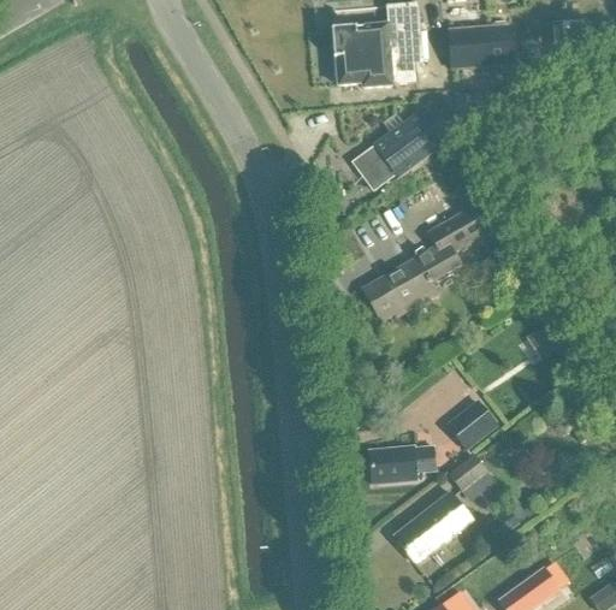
[(418,0),(386,3),(347,6),(347,13),(333,15),(335,27),(332,27),(335,55),(336,55),(338,83),(362,81),(363,86),(392,83),(392,82),(415,80),(414,57),(422,57),(418,0)]
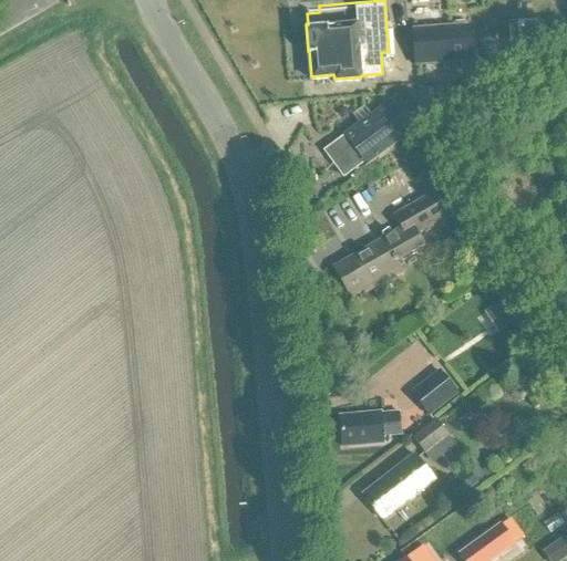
[(470,20),(412,26),(415,63),(473,59),(470,20)]
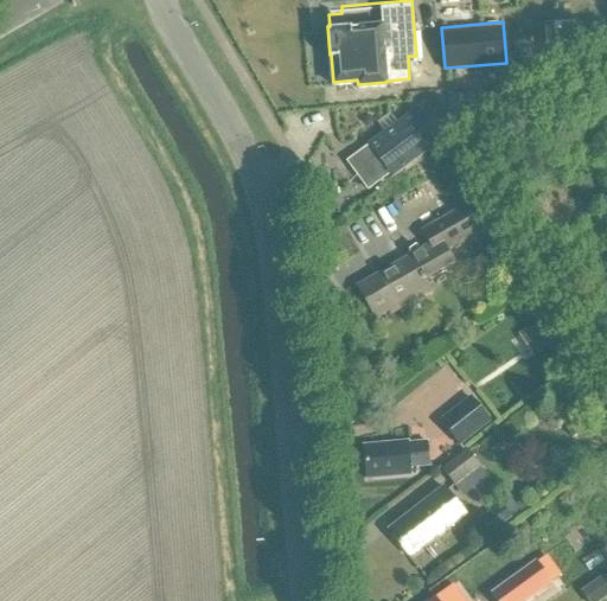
[(389,171),(393,176),(457,128),(432,94),(397,120),(384,128),(368,141),(369,144),(346,159),(366,187),(389,171)]
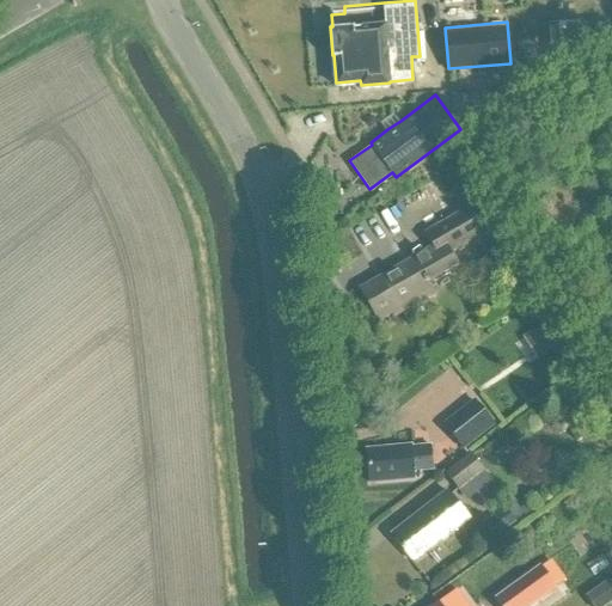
[(427,280),(448,268),(458,263),(450,250),(483,231),(466,204),(424,230),(432,243),(359,285),(379,318),(393,308),(396,313),(434,292),(427,280)]
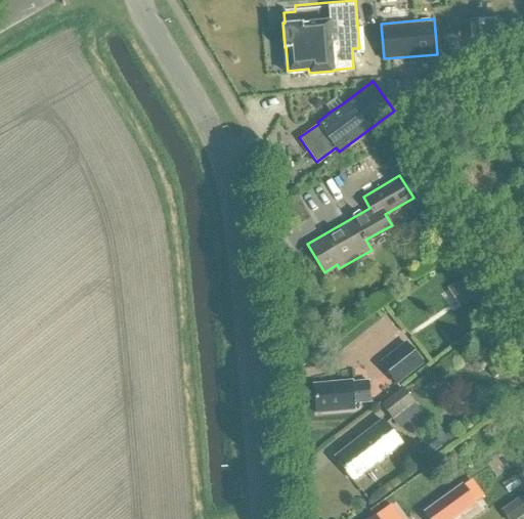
[(386,370),(397,384),(413,370),(424,362),(406,339),(379,360),(386,370)]
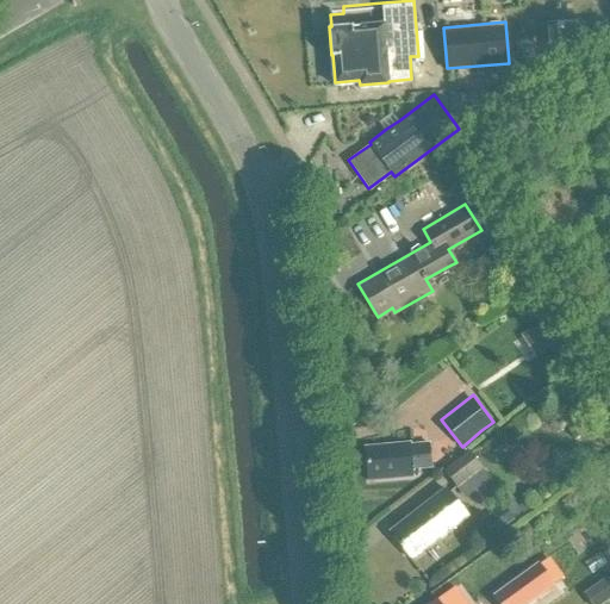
[(410,442),(366,446),(368,479),(414,474),(414,473),(418,473),(417,466),(431,465),(429,441),(410,443),(410,442)]
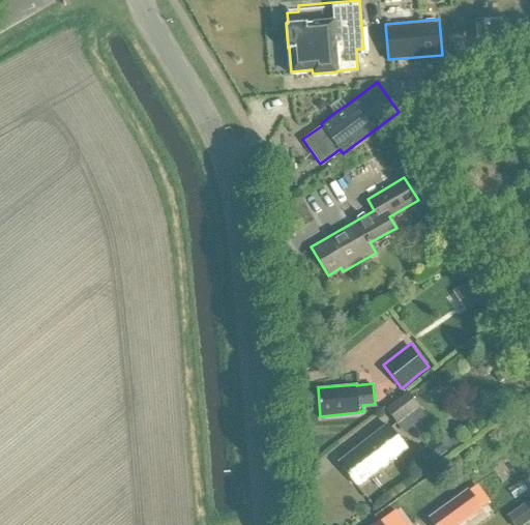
[(398,424),(419,406),(407,389),(385,407),(398,424)]
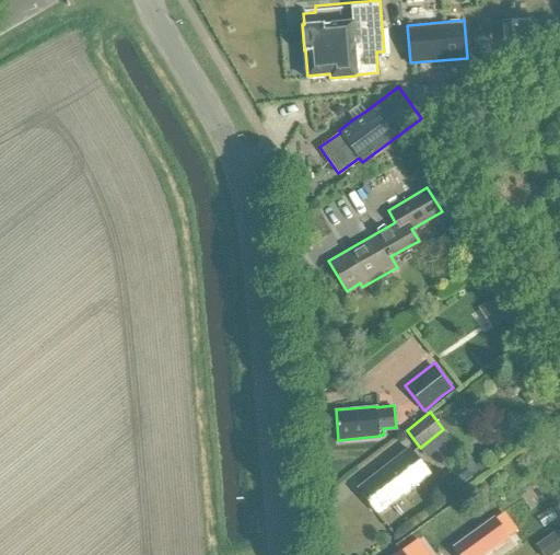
[(352,487),(404,448),(395,436),(343,476),(352,487)]
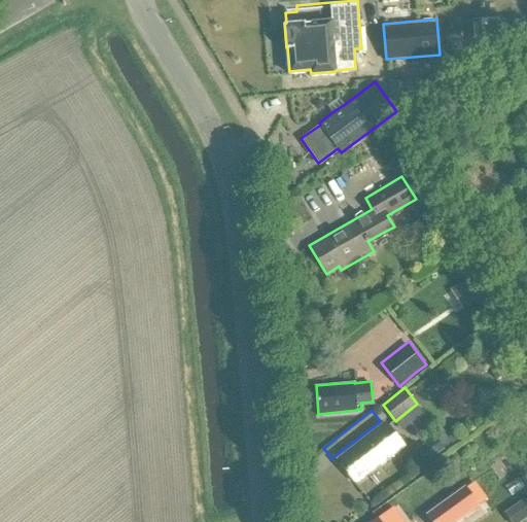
[(403,444),(384,419),(337,457),(356,482),(403,444)]
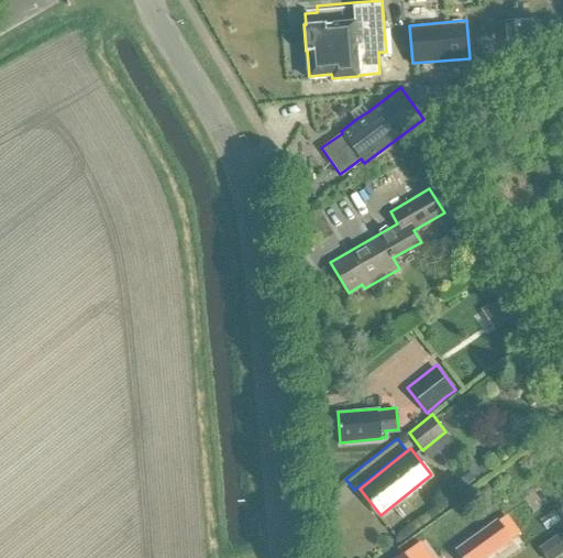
[(482,472),(473,460),(445,480),(454,493),(482,472)]
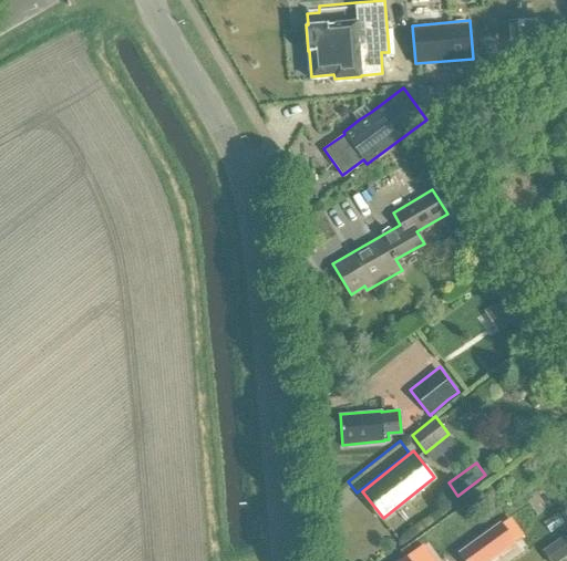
[(501,520),(457,551),(464,560),(487,560),(515,541),(501,520)]
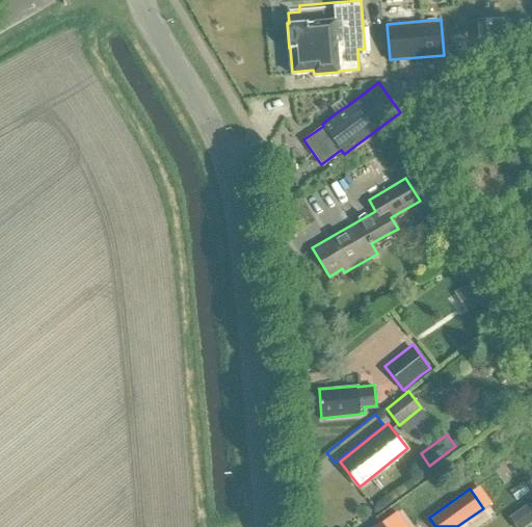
[(528,502),(509,516),(516,526),(522,526),(531,520),(531,500),(529,503),(528,502)]
